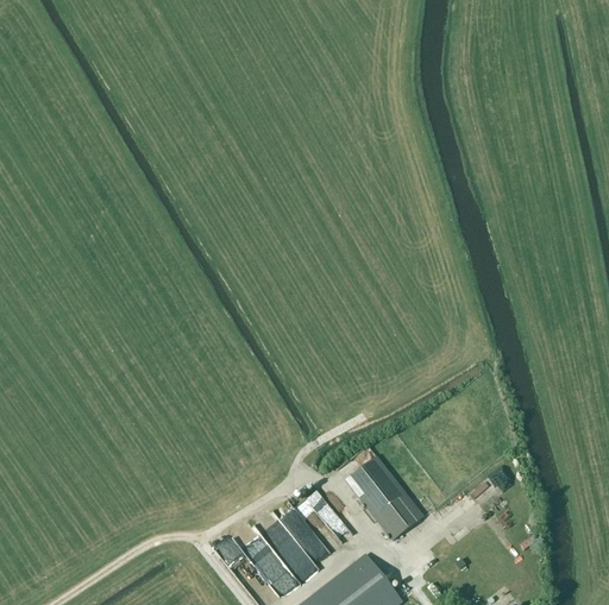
[(391,540),(424,515),(376,454),(344,479),(391,540)]
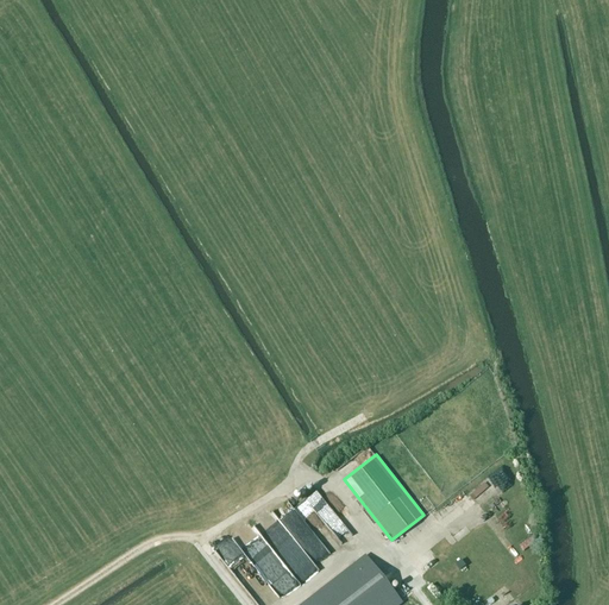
[(299,503),(277,518),(300,552),(289,559),(290,560),(267,577),(265,575),(264,580),(240,573),(253,592),(269,581),(280,597),(282,598),(321,571),(315,563),(332,553),(325,543),(330,544),(336,540),(327,536),(321,541),(302,514),(305,506),(308,504),(311,509),(316,510),(339,543),(352,534),(319,487),(297,502),(299,503)]
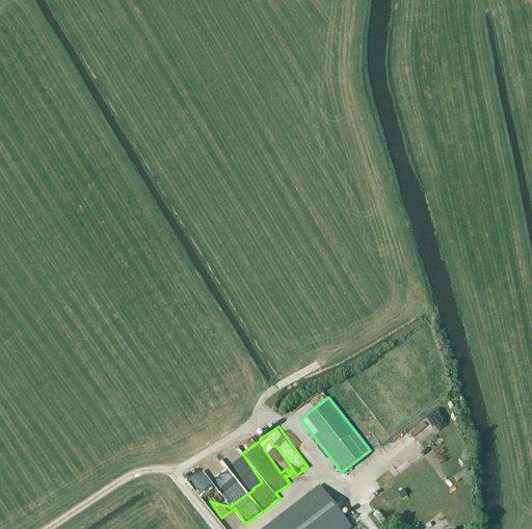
[(389,475),(380,481),(384,486),(392,481),(389,475)]
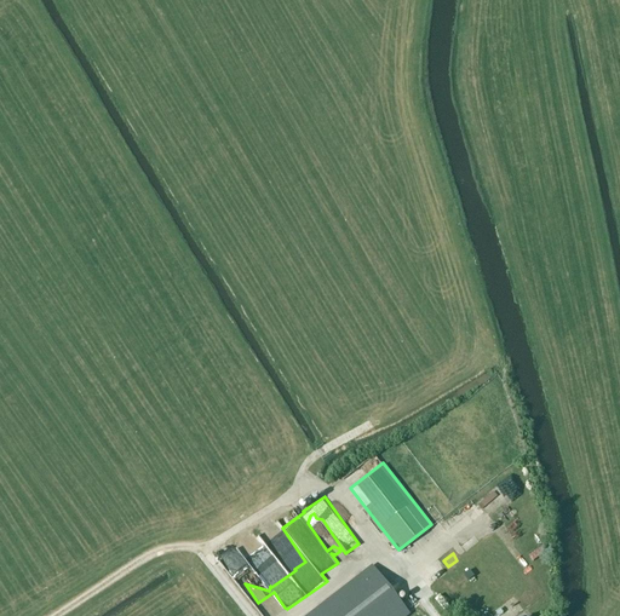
[(402,615),(408,611),(372,563),(303,615),(402,615)]
